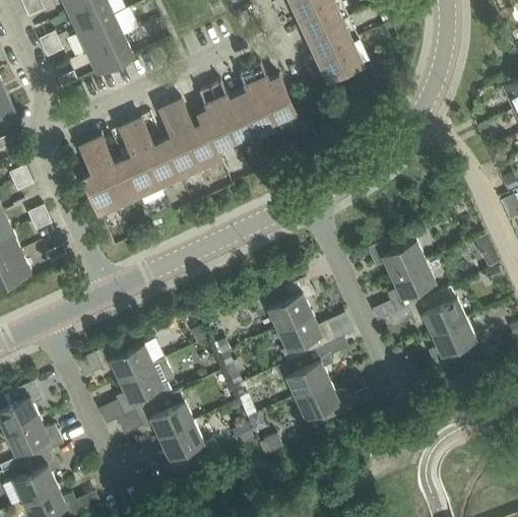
[(43,8),(39,0),(37,0),(23,6),(27,15),(43,8)]
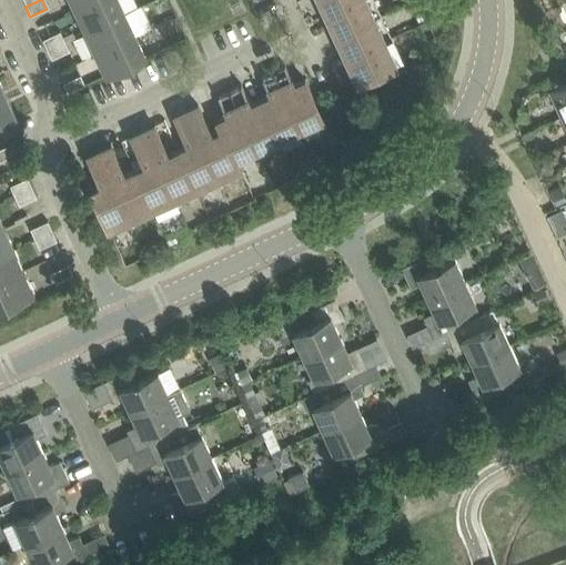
[(69,0),(74,11),(98,0),(69,0)]
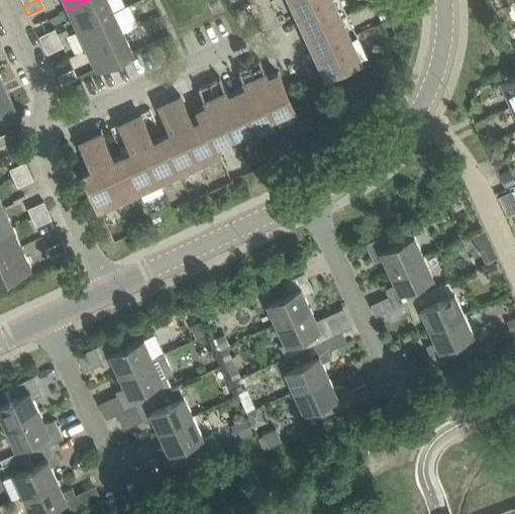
[(112,14),(106,0),(89,0),(68,10),(77,30),(112,14)]
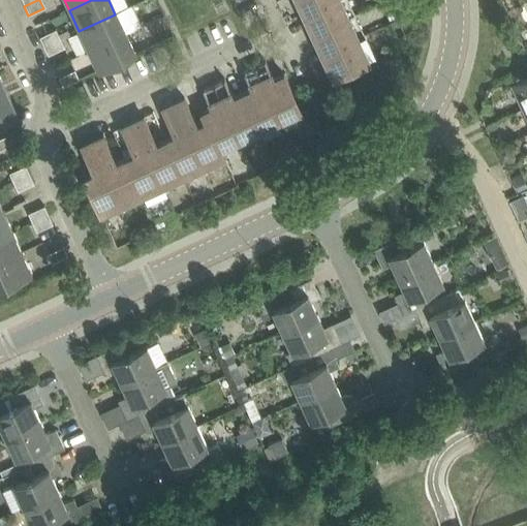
[(296,0),(303,14),(335,0),(296,0)]
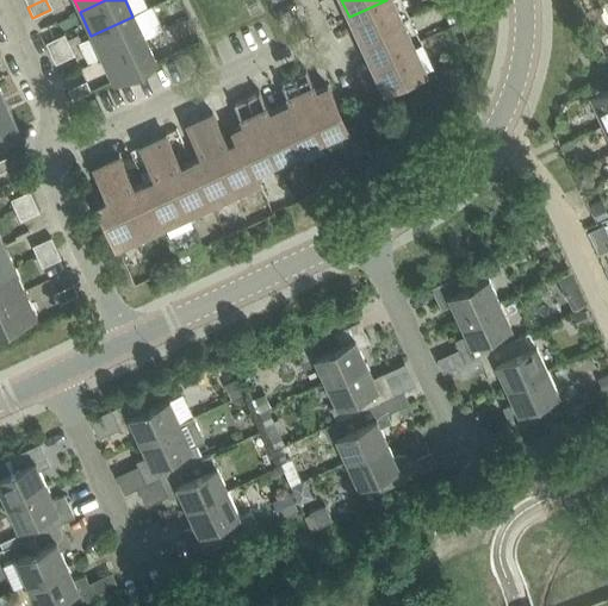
[(402,22),(392,0),(386,0),(349,17),(360,41),(402,22)]
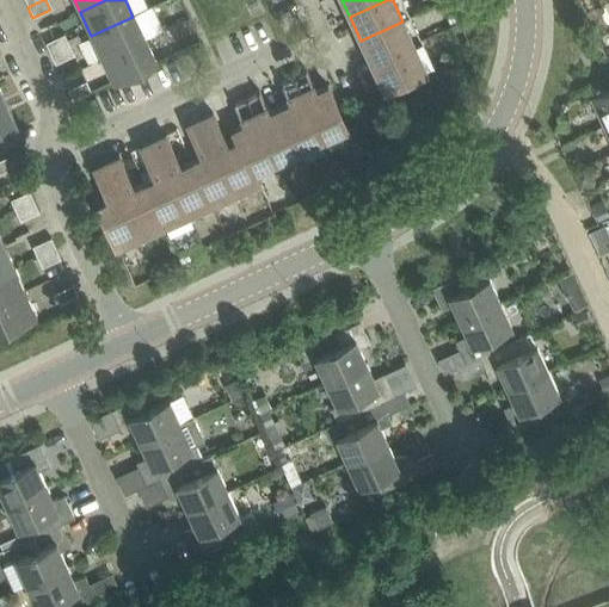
[(91,36),(102,60),(145,39),(133,17),(91,36)]
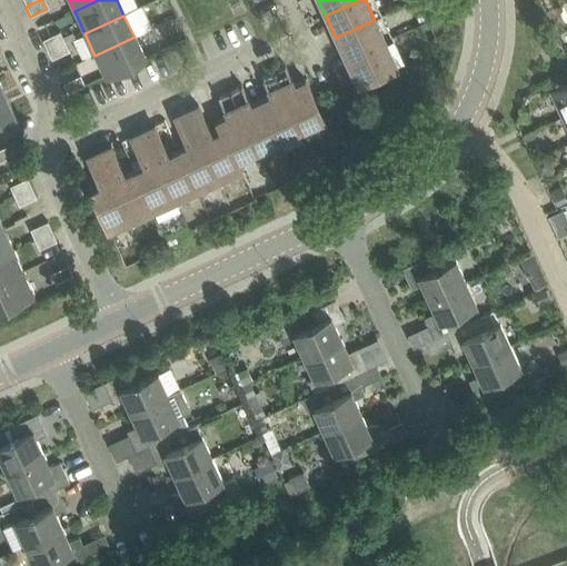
[(336,38),(346,60),(386,42),(375,20),(336,38)]
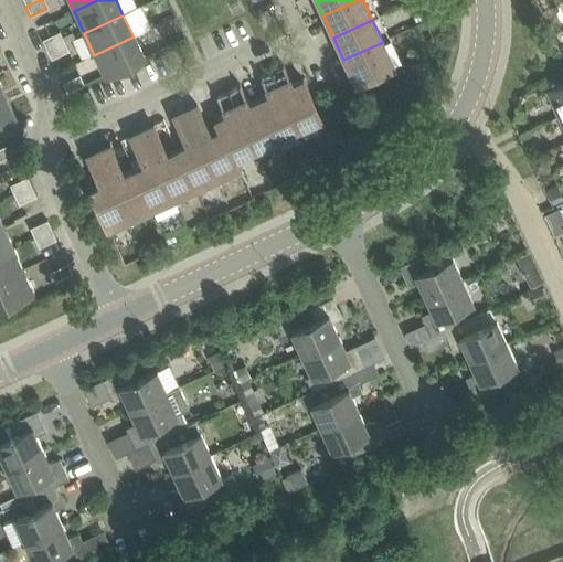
[(41,41),(45,51),(63,43),(59,33),(41,41)]
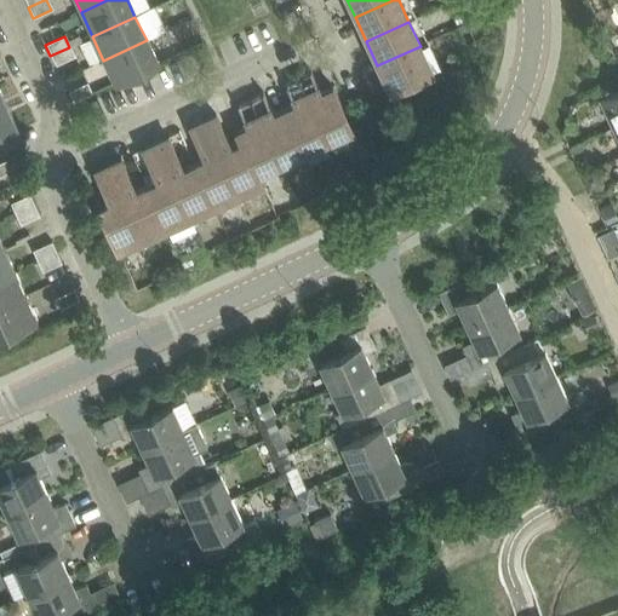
[(147,40),(103,61),(114,84),(158,64),(147,40)]
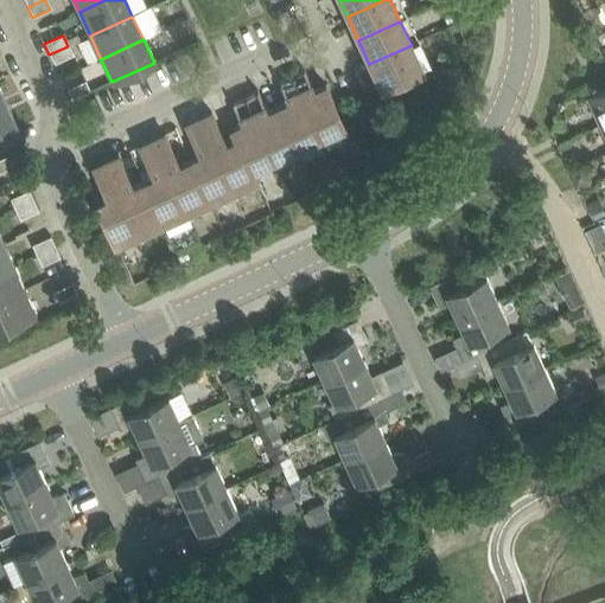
[(412,45),(369,64),(380,88),(422,68),(412,45)]
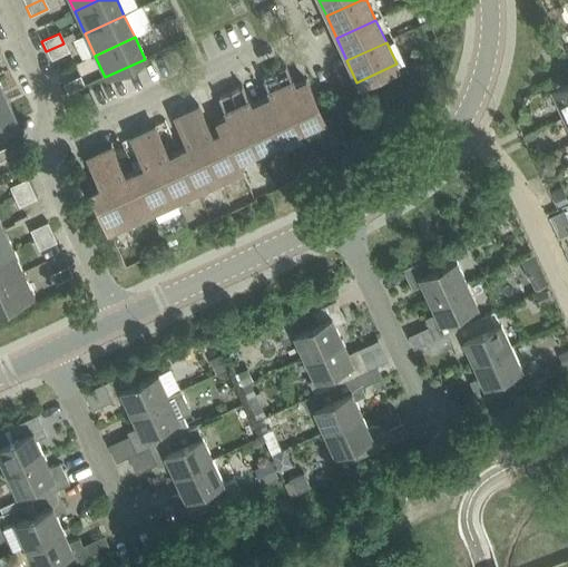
[(68,52),(64,44),(46,51),(50,60),(68,52)]
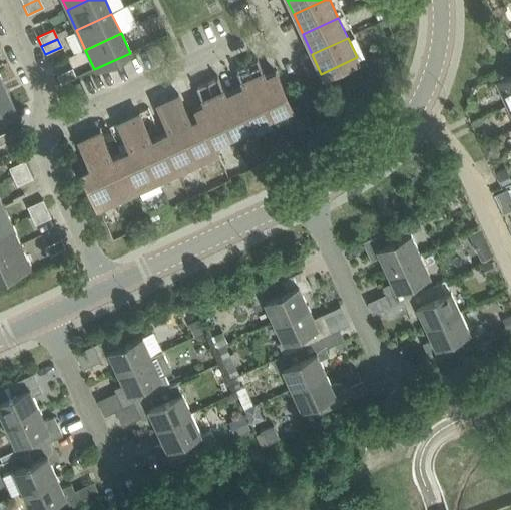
[(271,117),(291,108),(274,73),(265,77),(256,59),(245,64),(271,117)]
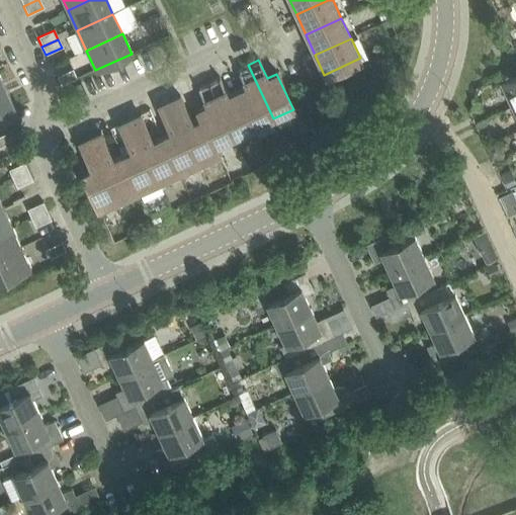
[(253,127),(273,118),(248,65),(237,70),(245,88),(237,92),(253,127)]
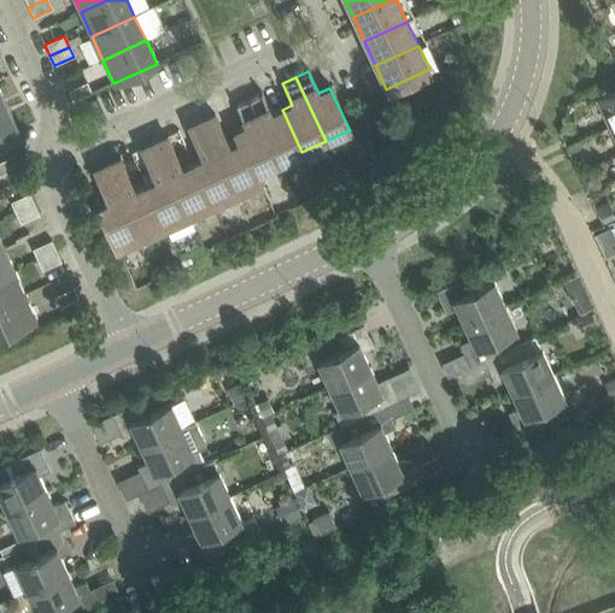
[(86,83),(68,92),(72,102),(91,94),(86,83)]
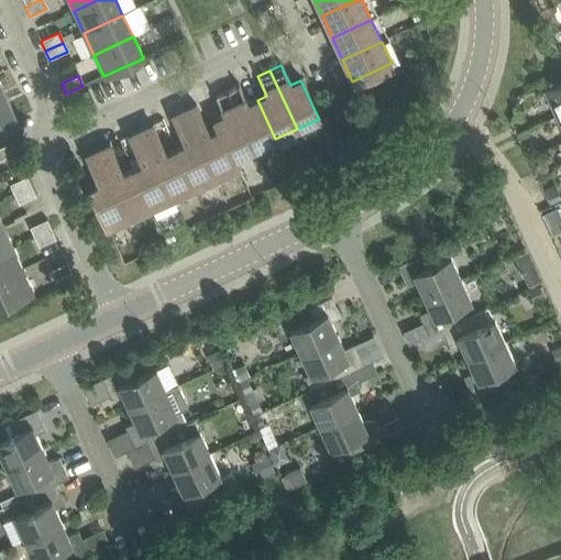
[(554,118),(560,114),(560,84),(543,92),(554,118)]
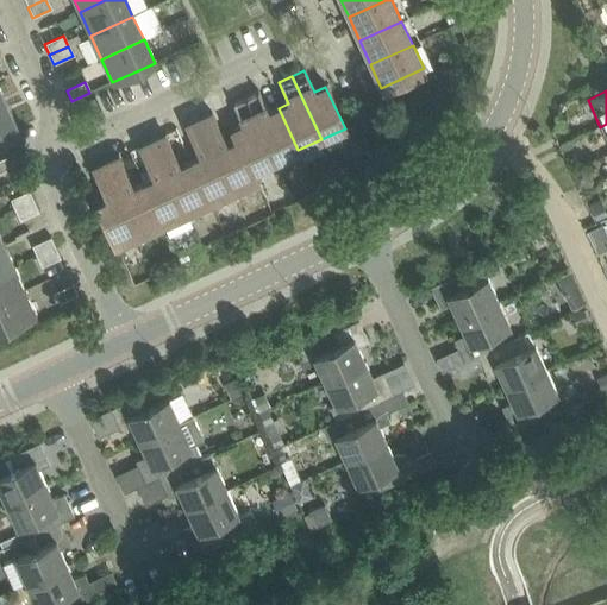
[(257,93),(245,98),(275,161),(298,150),(279,108),(267,114),(257,93)]
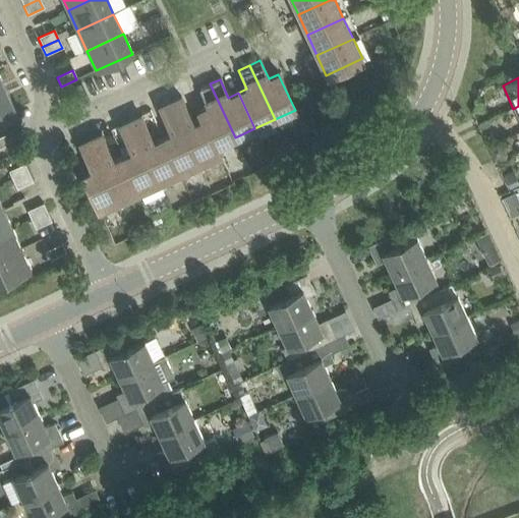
[(216,147),(235,137),(210,83),(198,89),(207,107),(198,111),(216,147)]
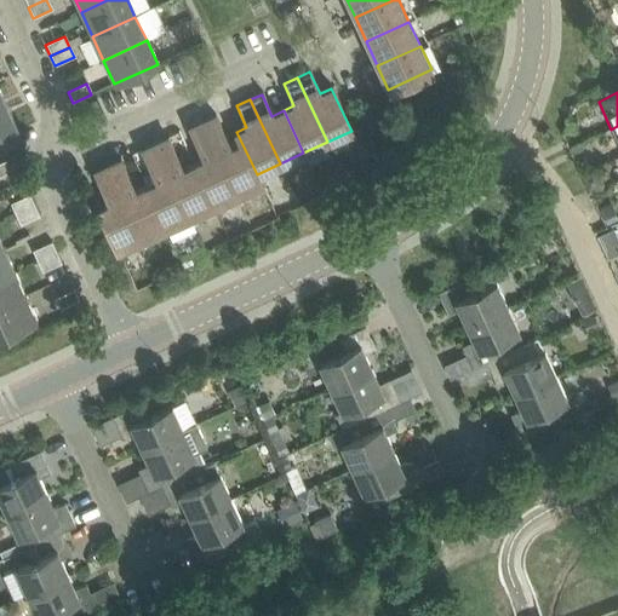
[(0,154),(11,150),(5,139),(18,133),(6,109),(0,110),(0,154)]
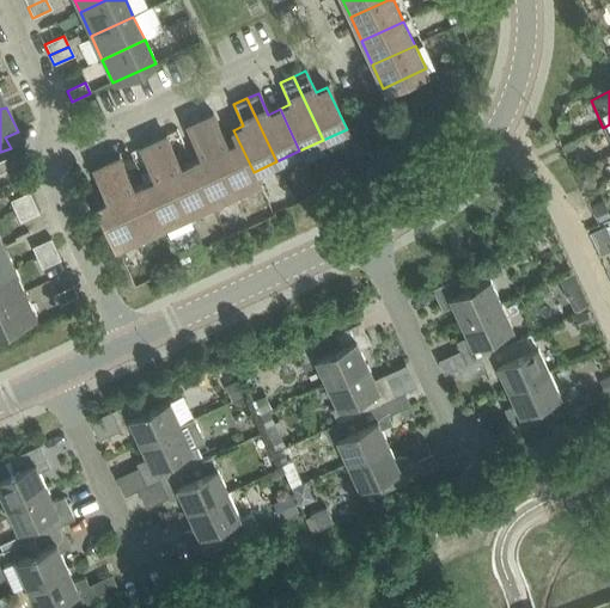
[(200,120),(233,194),(257,183),(252,173),(254,172),(233,130),(231,131),(236,142),(226,147),(212,115),(200,120)]
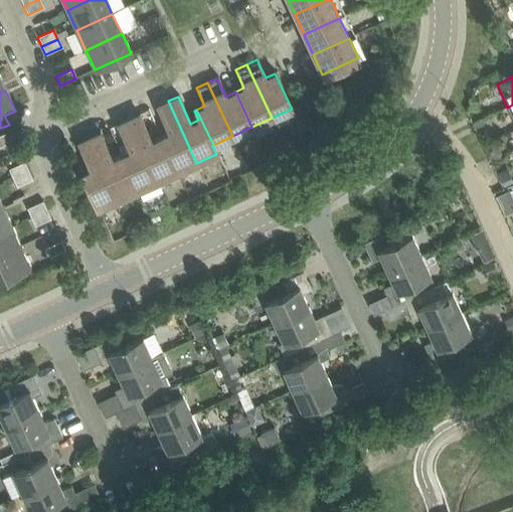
[(177,173),(196,163),(168,101),(156,107),(169,133),(160,137),(177,173)]
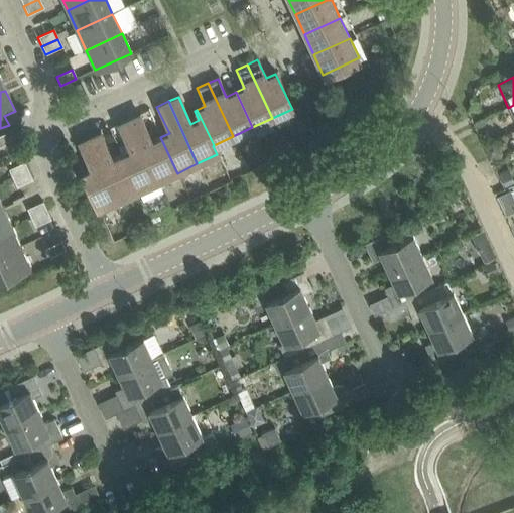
[(177,173),(160,137),(151,142),(139,115),(128,120),(157,182),(177,173)]
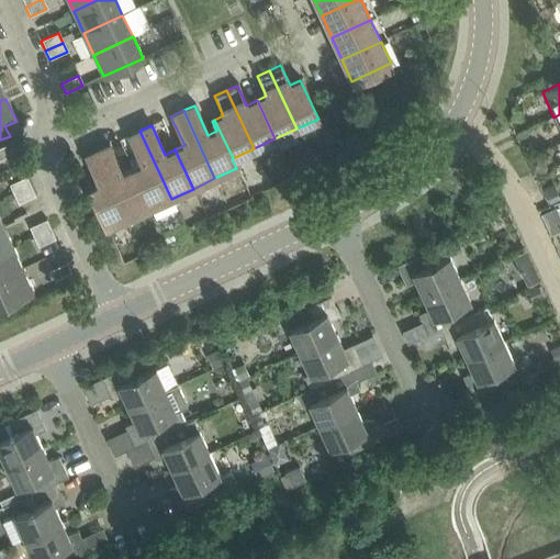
[(149,209),(171,199),(140,131),(127,136),(142,165),(131,170),(149,209)]
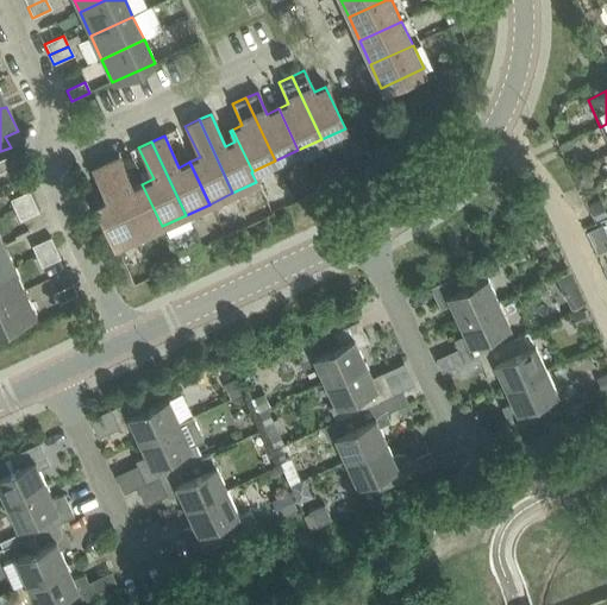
[(11,156),(0,161),(0,172),(16,166),(11,156)]
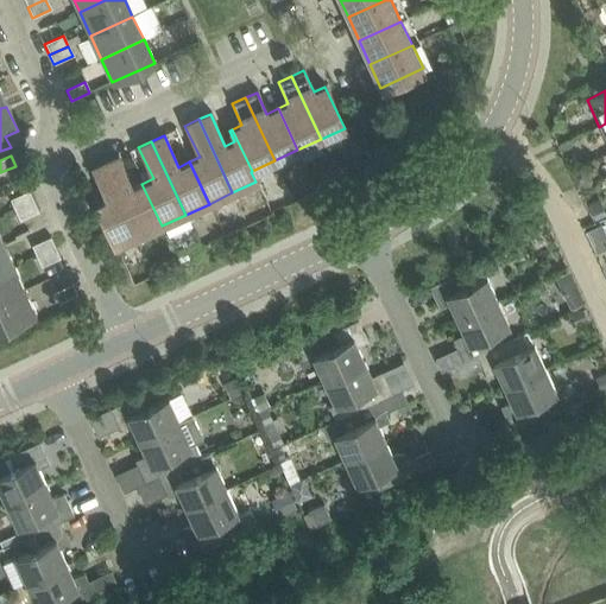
[(138,236),(162,226),(141,184),(132,189),(117,157),(103,163),(138,236)]
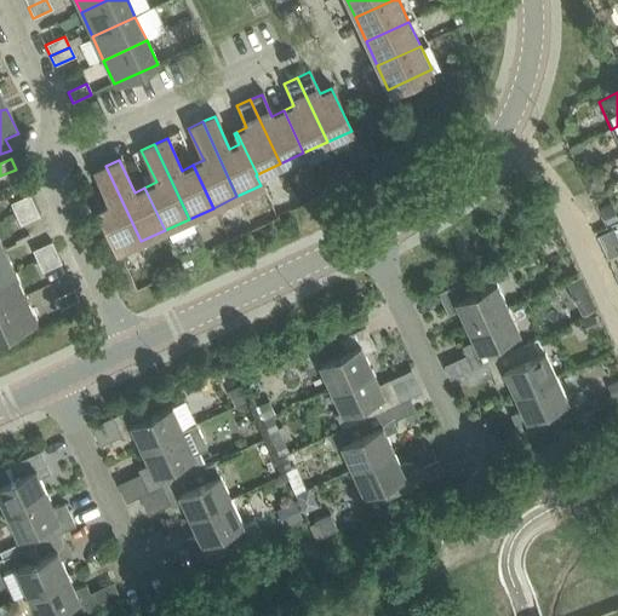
[(116,253),(141,241),(106,166),(93,172),(108,205),(97,209),(116,253)]
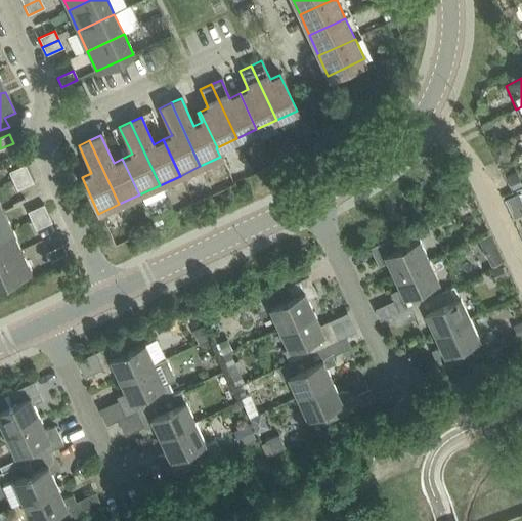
[(501,145),(491,149),(496,162),(503,159),(505,153),(501,145)]
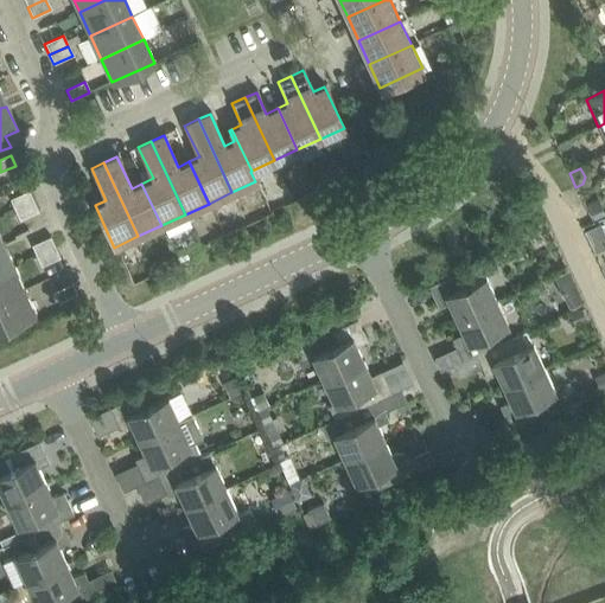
[(10,200),(14,210),(32,201),(29,192),(10,200)]
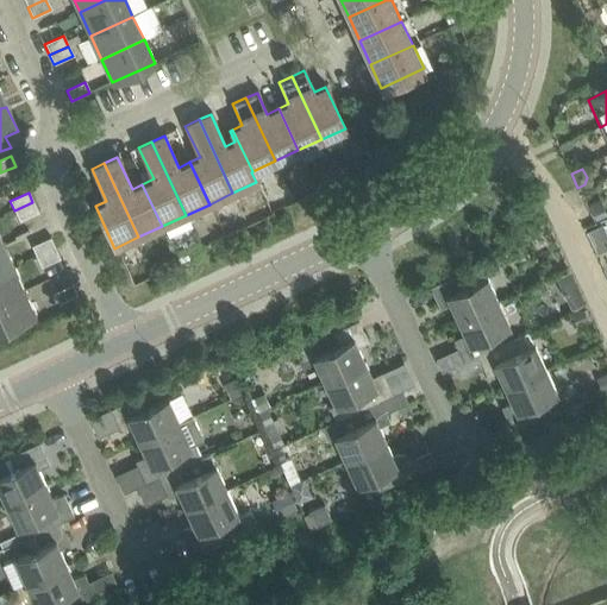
[(599,201),(588,207),(595,222),(606,216),(599,201)]
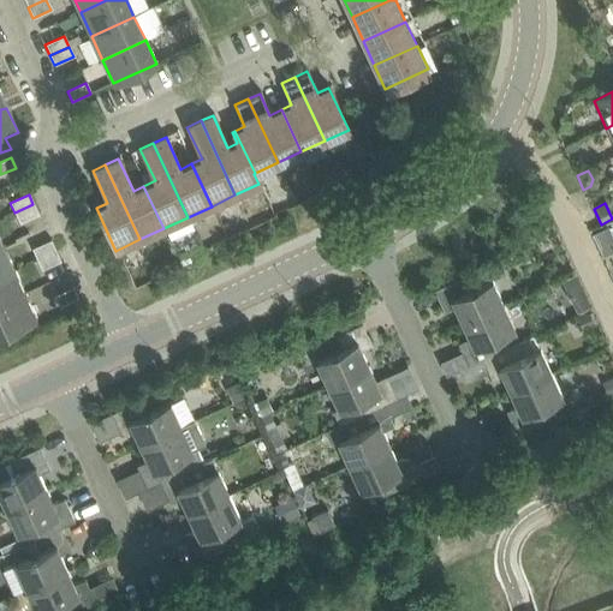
[(39,215),(33,204),(15,213),(19,223),(39,215)]
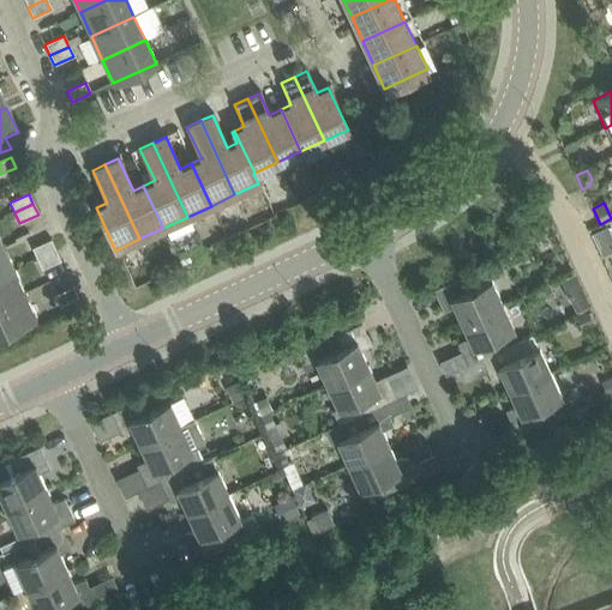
[(31,249),(36,260),(55,251),(51,241),(31,249)]
